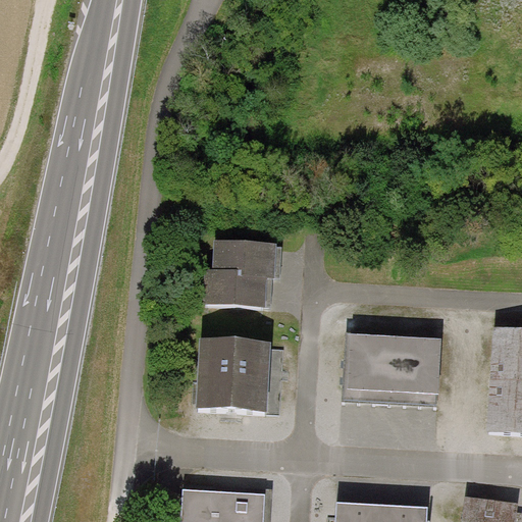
[(276,243),(215,240),(214,269),(206,268),(204,304),(267,307),(268,276),(275,277),(276,243)]
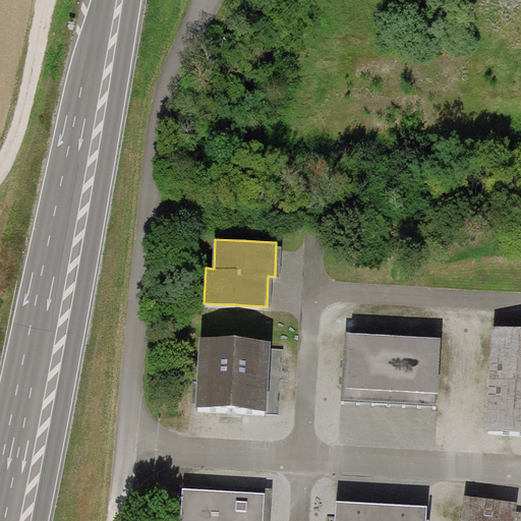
[(520,326),(494,325),(487,429),(520,430),(520,326)]
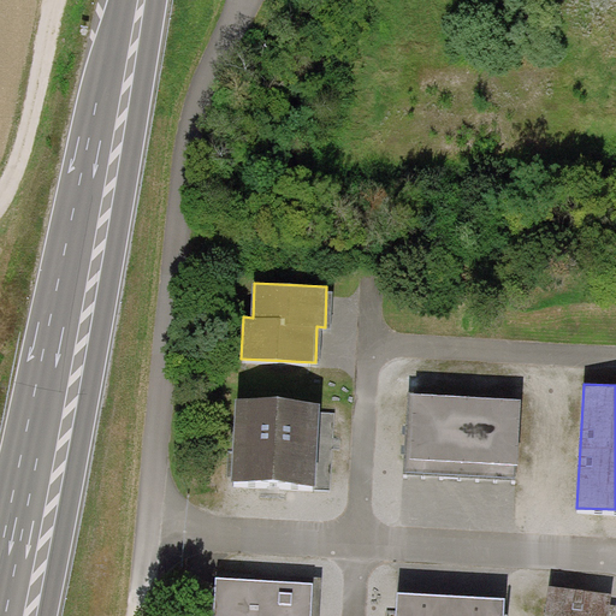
[(410,394),(406,471),(517,478),(521,400),(410,394)]
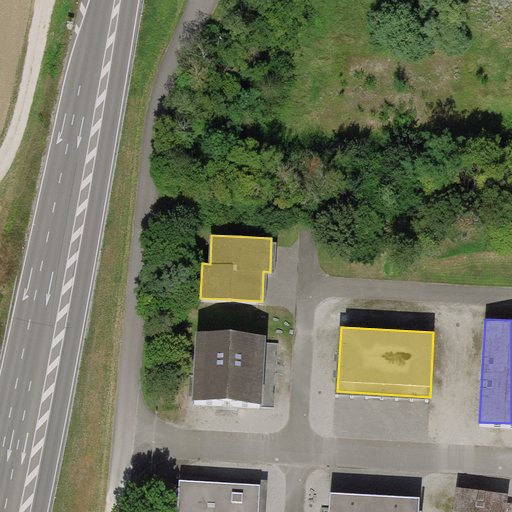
[(267,335),(196,331),(192,400),(274,405),(278,340),(266,339),(267,335)]
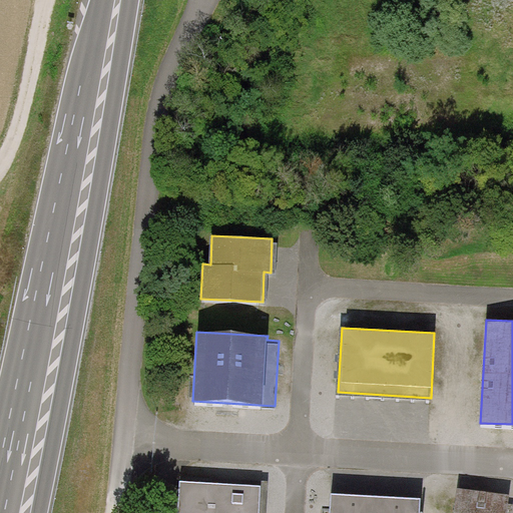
[(259,512),(261,486),(180,481),(178,512),(259,512)]
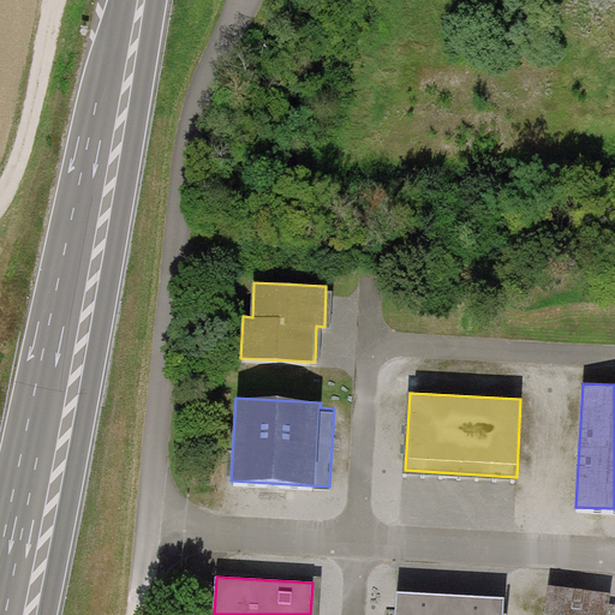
[(544,614),(607,614),(609,593),(548,585),(544,614)]
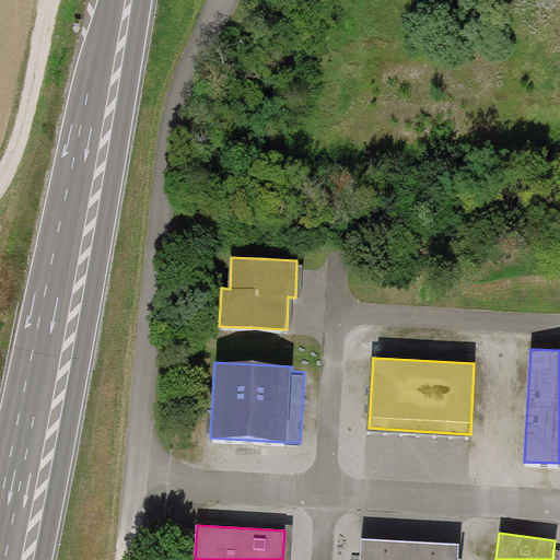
[(458,559),(459,544),(362,538),(360,559),(458,559)]
